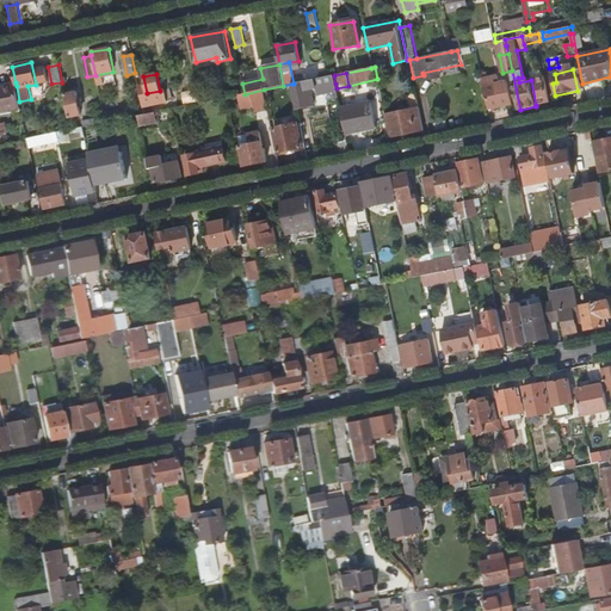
[(314,88),(335,84),(334,75),(328,76),(312,80),(314,88)]
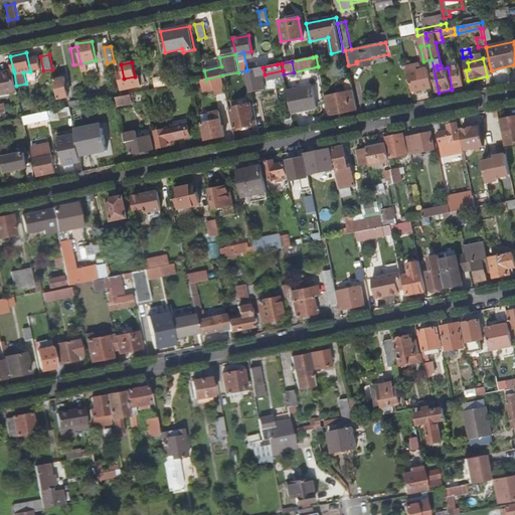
[(458,65),(448,67),(452,89),(463,87),(458,65)]
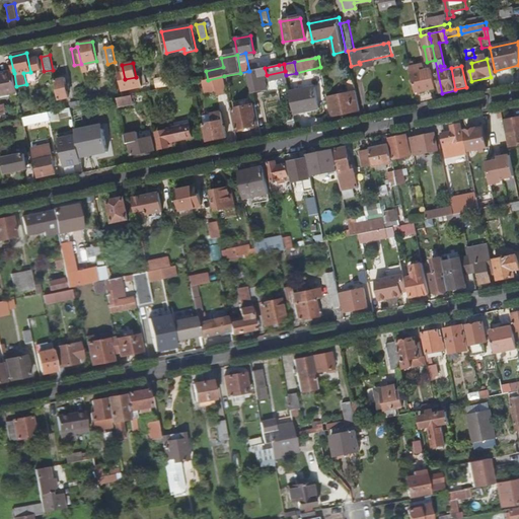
[(249,71),(248,71),(252,93),(269,90),(266,77),(262,78),(260,69),(249,71)]
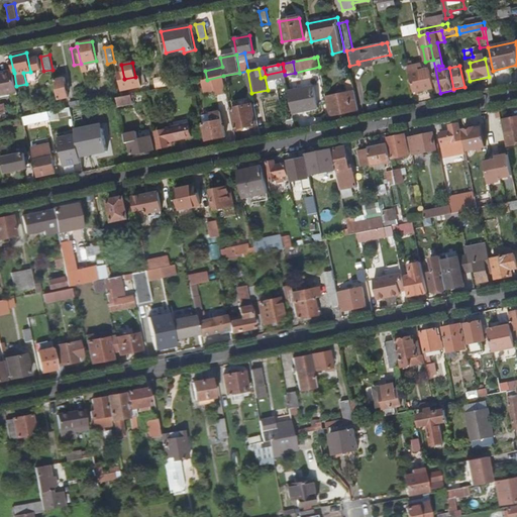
[(430,71),(415,74),(412,74),(416,93),(434,89),(430,71)]
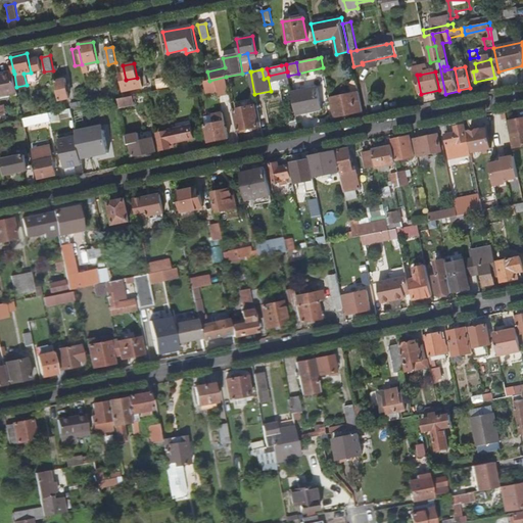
[(0,76),(0,97),(18,94),(16,87),(14,74),(0,76)]
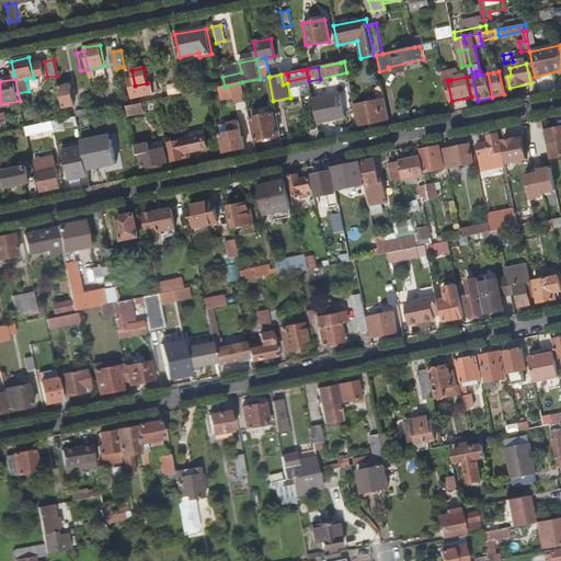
[(245,96),(242,82),(225,87),(220,87),(224,100),(233,98),(233,99),(245,96)]
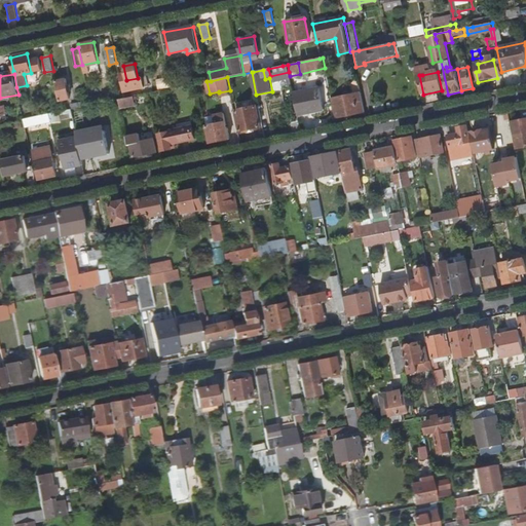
[(55,80),(60,101),(70,99),(66,79),(55,80)]
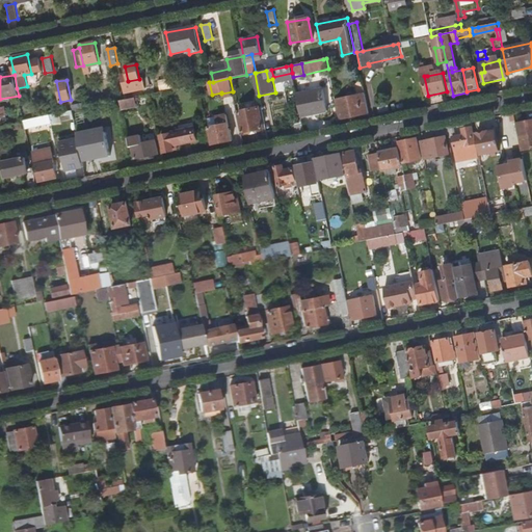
[(356,97),(336,101),(340,120),(369,113),(363,82),(354,84),(356,97)]
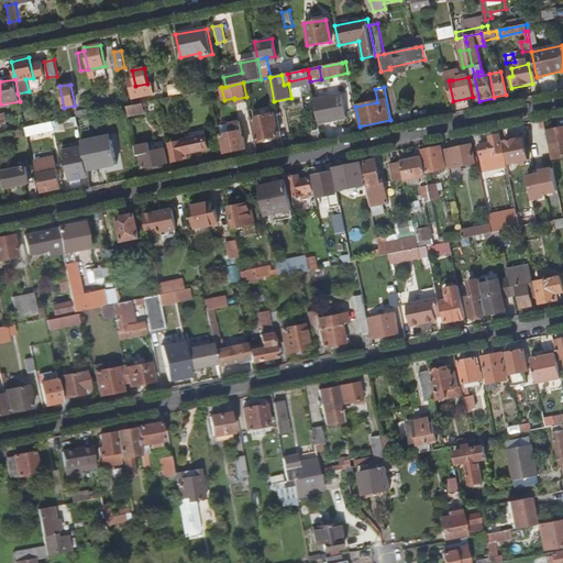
[(342,95),(313,100),(318,123),(319,124),(348,118),(342,95)]
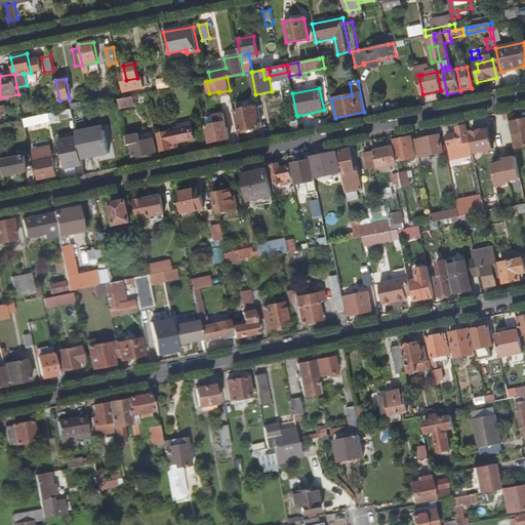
[(140,89),(122,92),(123,98),(133,96),(142,95),(140,89)]
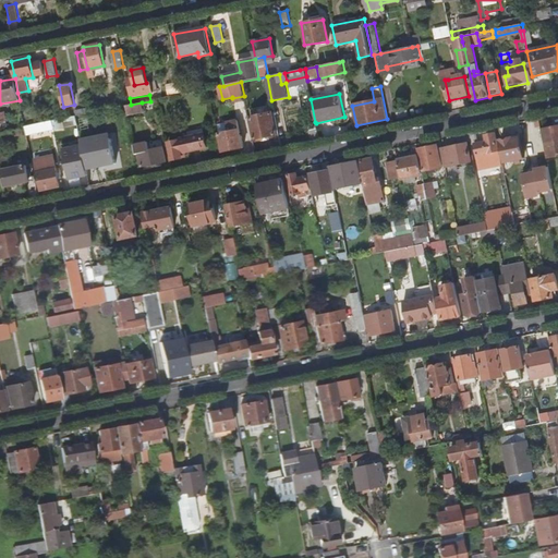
[(131,105),(126,106),(129,114),(144,111),(142,102),(131,105)]
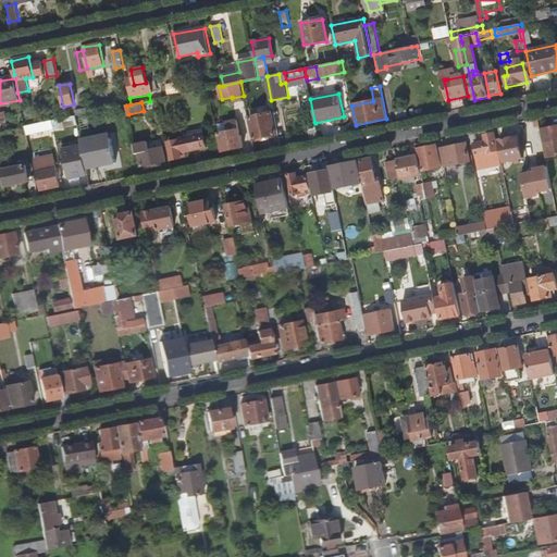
[(75,110),(76,116),(96,112),(95,106),(75,110)]
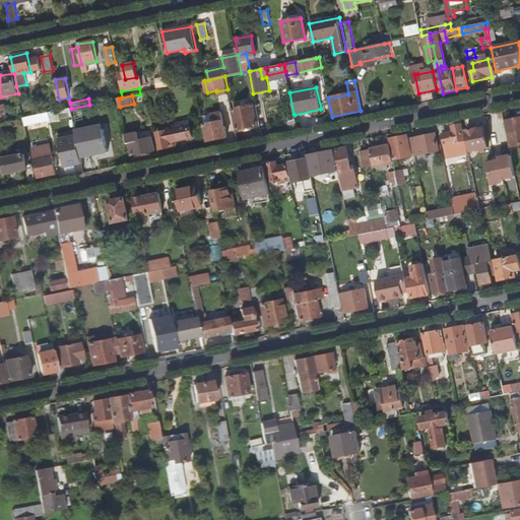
[(254,106),(234,110),(238,131),(259,126),(254,106)]
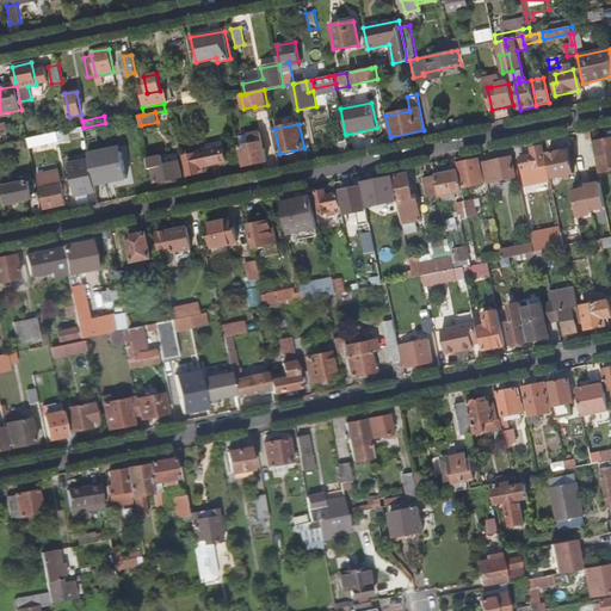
[(55,133),(57,143),(85,137),(84,128),(78,129),(73,129),(55,133)]
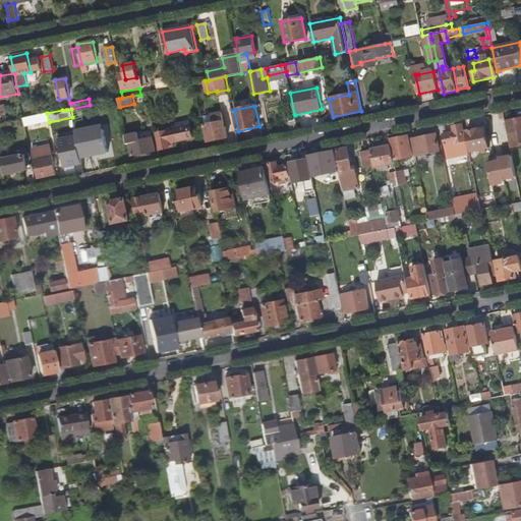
[(23,118),(25,126),(48,122),(47,114),(23,118)]
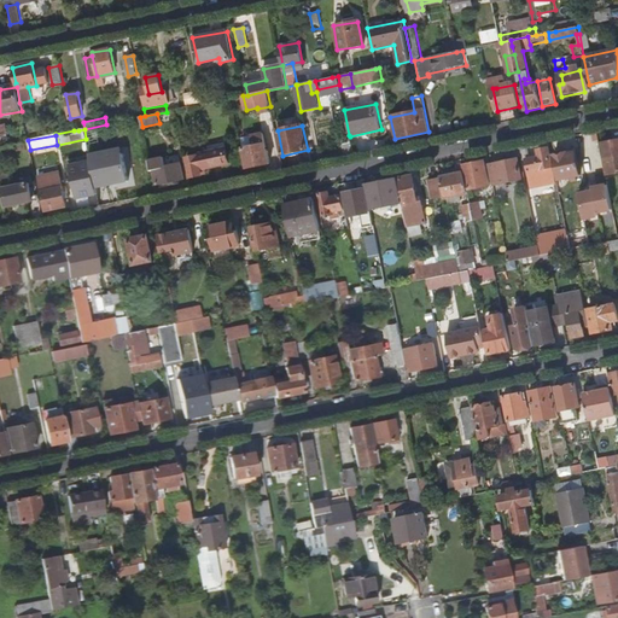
[(338,138),(342,157),(353,155),(350,136),(349,135),(338,138)]
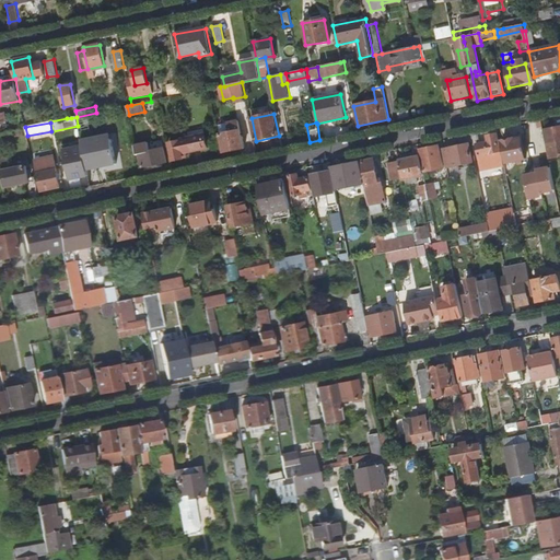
[(224,153),(245,149),(240,124),(219,128),(224,153)]
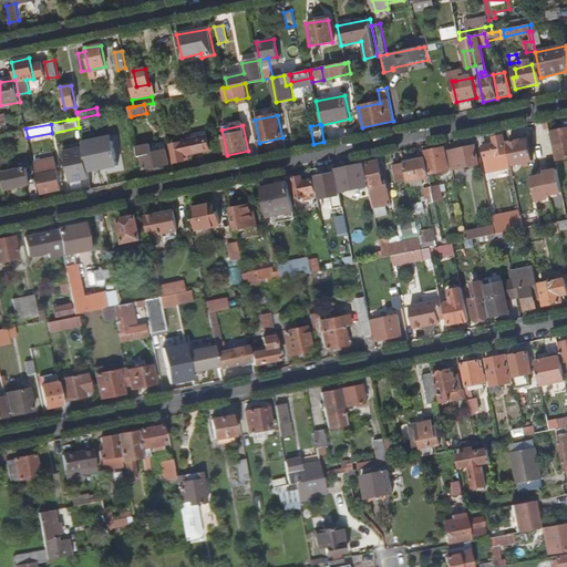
[(566,130),(554,134),(559,165),(566,163),(566,130)]
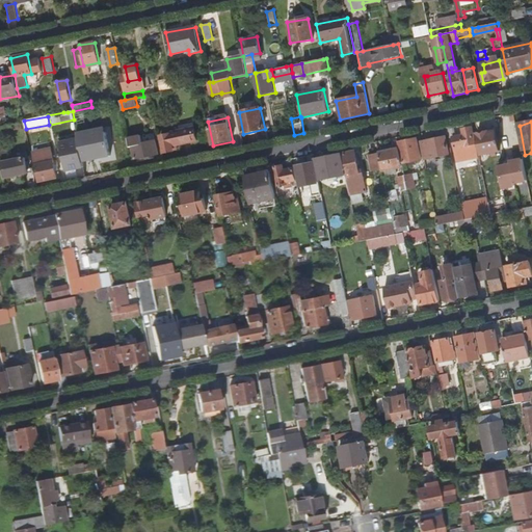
[(455,126),(447,127),(450,141),(453,140),(455,150),(475,145),(472,129),(462,131),(464,137),(458,139),(455,126)]
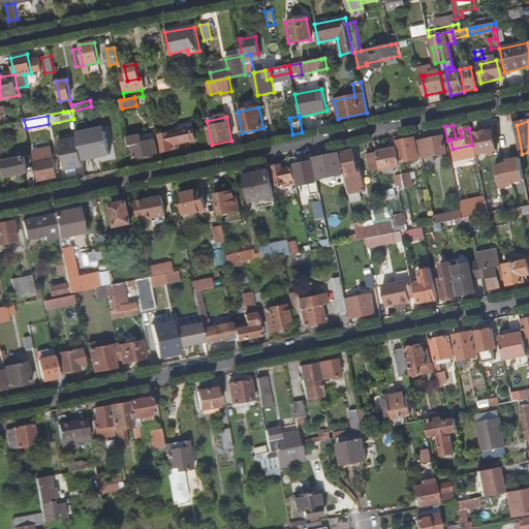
[(103,128),(81,132),(85,153),(97,151),(95,142),(105,138),(103,128)]
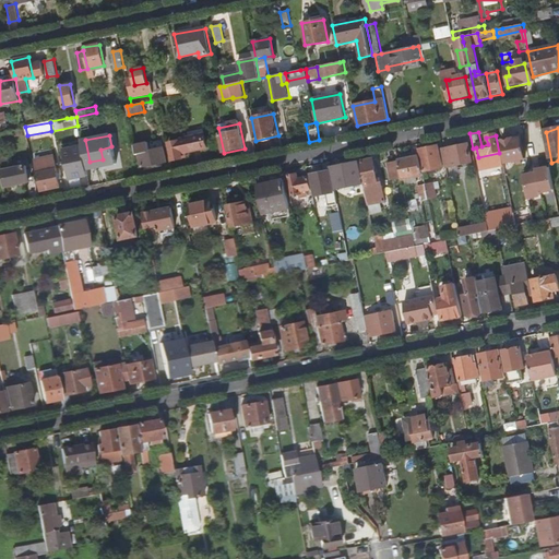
[(191,139),(193,151),(201,149),(199,138),(191,139)]
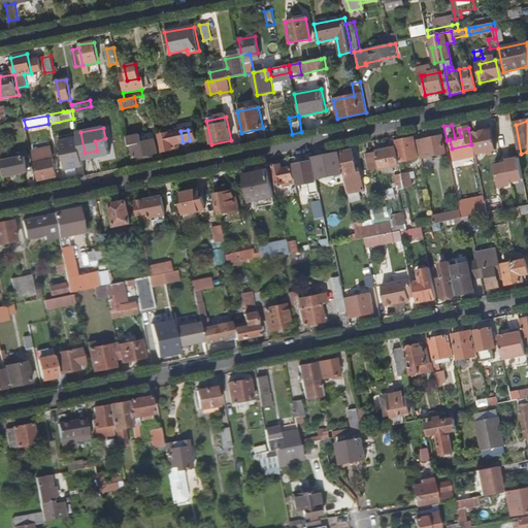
[(493,130),(474,134),(480,155),(497,151),(493,130)]
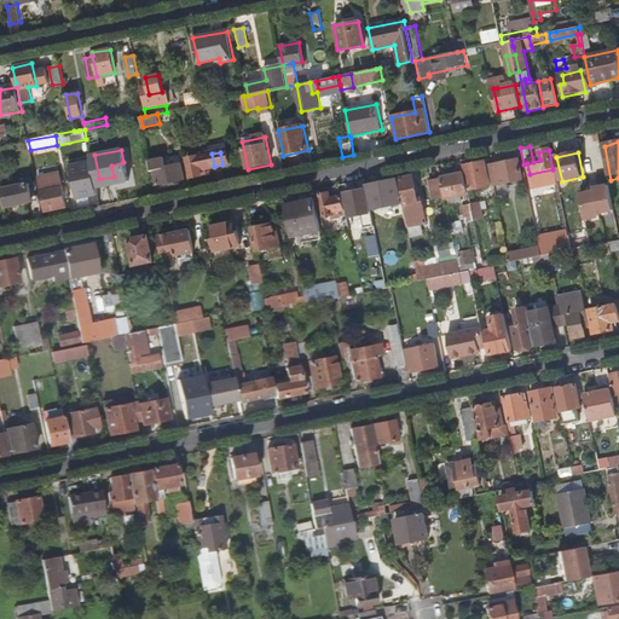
[(201,169),(214,167),(212,154),(186,158),(191,179),(203,177),(201,169)]
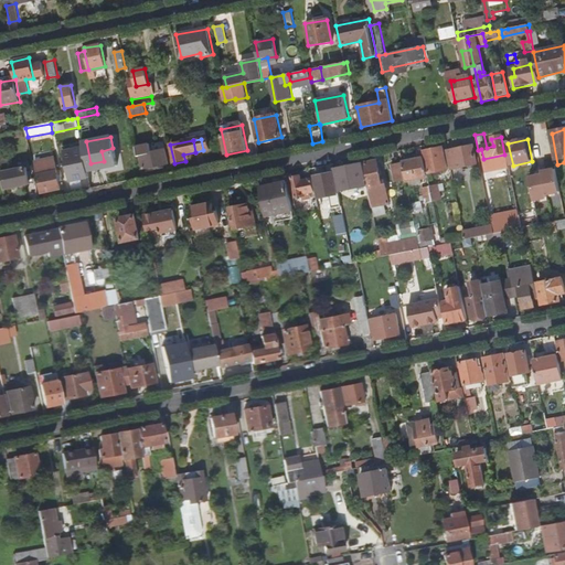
[(56,148),(57,153),(83,148),(82,142),(56,148)]
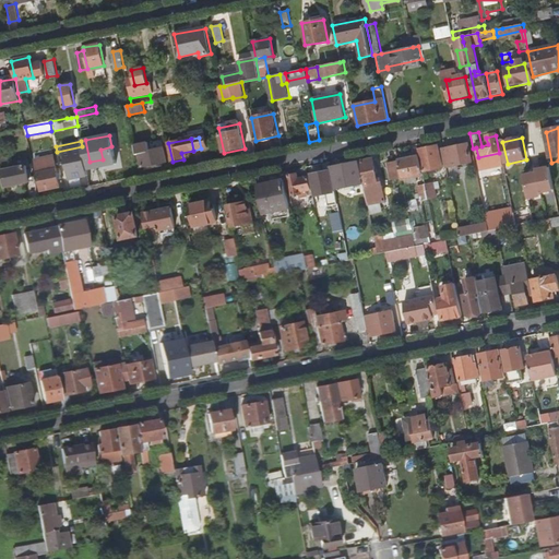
[(146,144),(135,146),(137,153),(143,152),(146,167),(166,163),(163,147),(147,151),(146,144)]
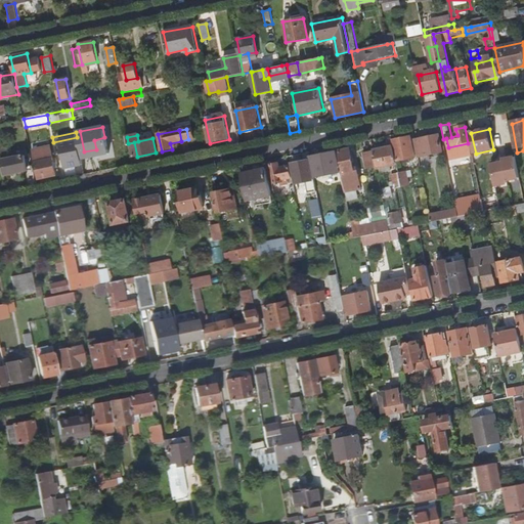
[(424,139),(427,156),(444,153),(440,135),(424,139)]
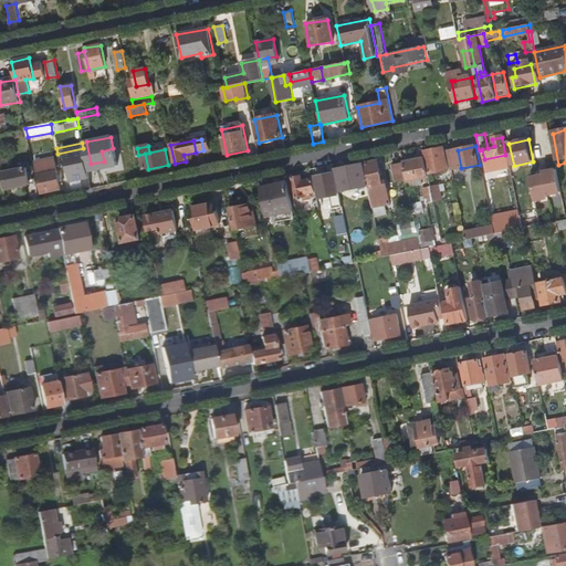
[(83,148),(58,154),(64,184),(90,178),(83,148)]
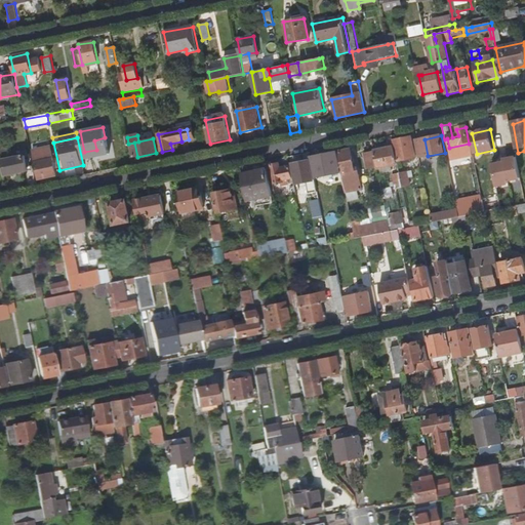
[(412,137),(396,142),(400,162),(416,158),(412,137)]
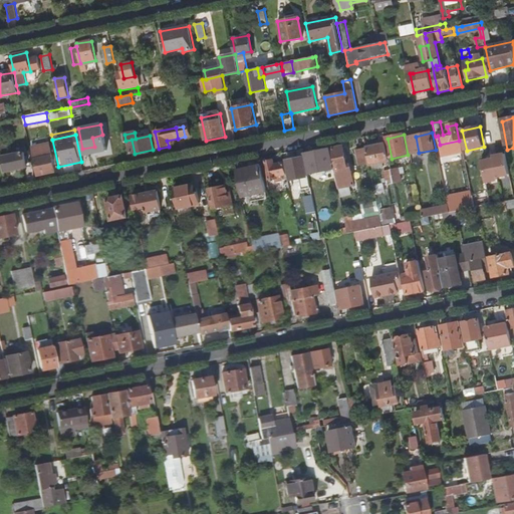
[(407,139),(410,155),(419,153),(416,137),(407,139)]
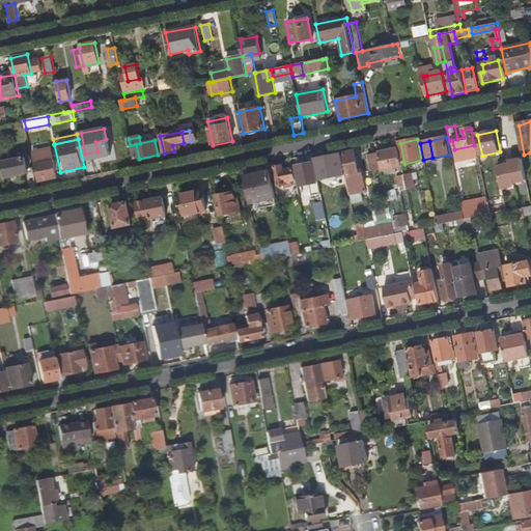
[(34,154),(39,182),(58,177),(52,149),(34,154)]
